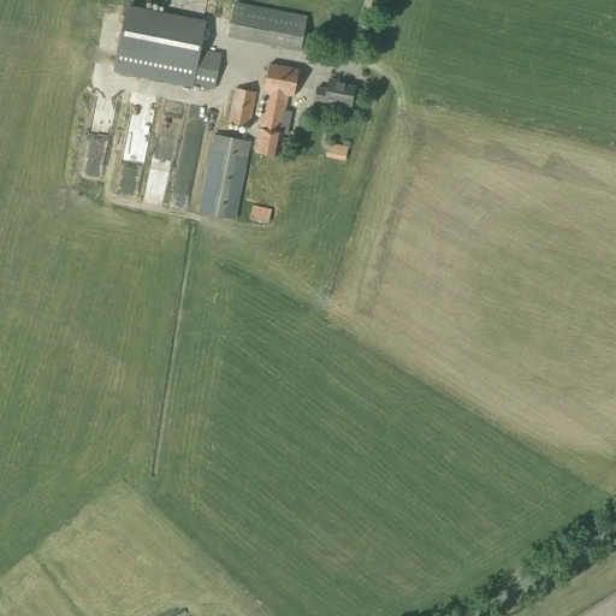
[(128,10),(117,71),(195,86),(214,90),(221,53),(202,49),(206,24),(128,10)]
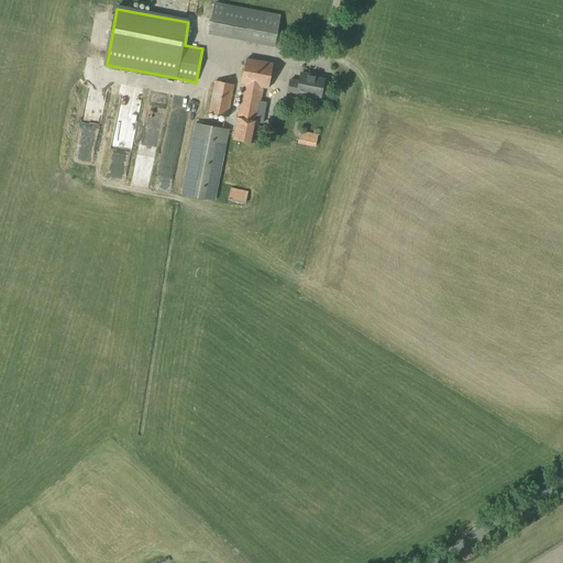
[(268,89),(273,64),(246,59),(241,85),(243,85),(236,118),(236,119),(233,140),(254,144),(257,123),(263,124),(267,103),(261,101),(263,88),(268,89)]
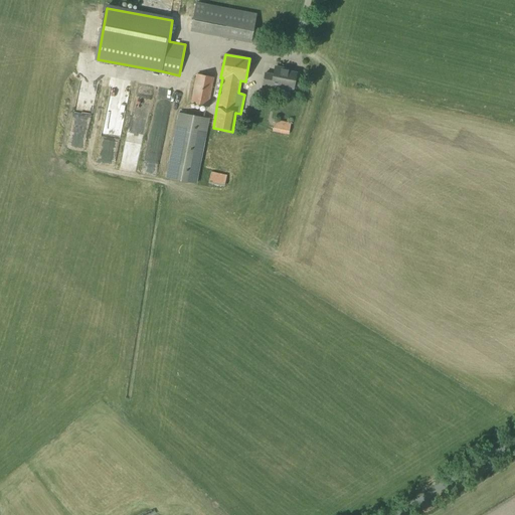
[(274,89),(275,86),(293,89),(296,72),(288,71),(288,69),(275,67),(274,74),(265,73),(262,87),(274,89)]
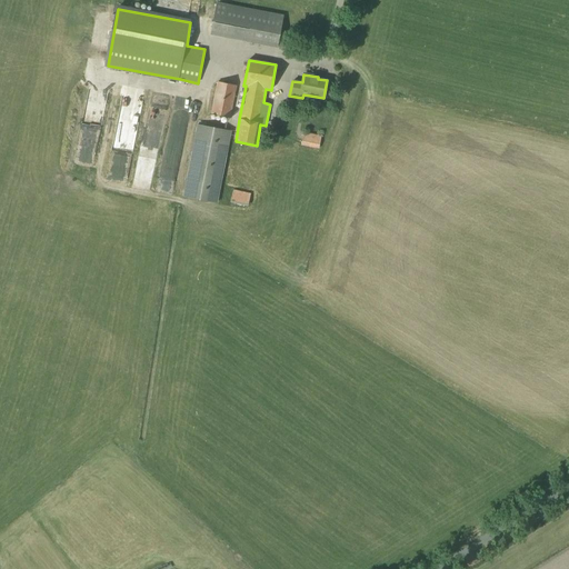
[(230,118),(236,86),(217,81),(210,115),(230,118)]
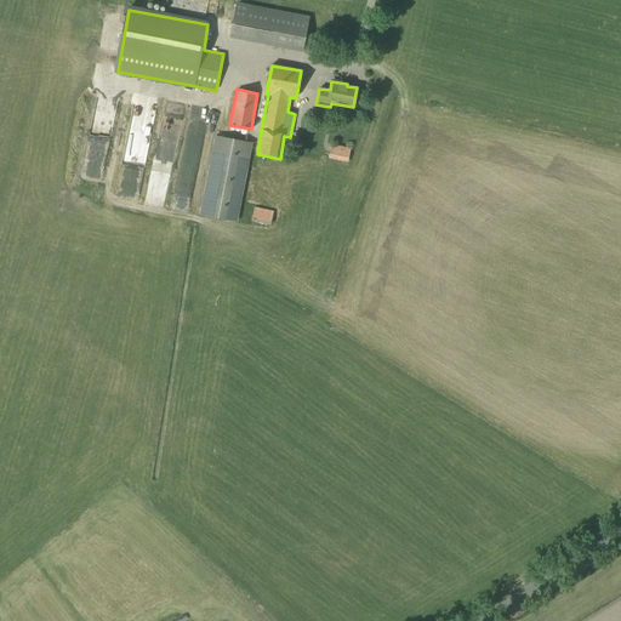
[(238,222),(252,143),(215,136),(199,215),(238,222)]
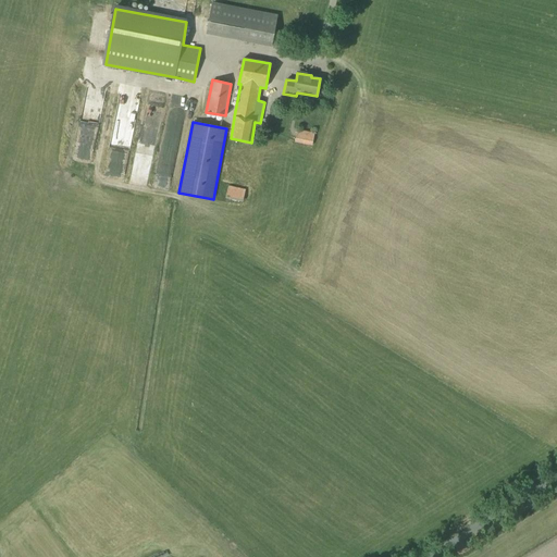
[(312,146),(314,133),(297,130),(295,143),(312,146)]
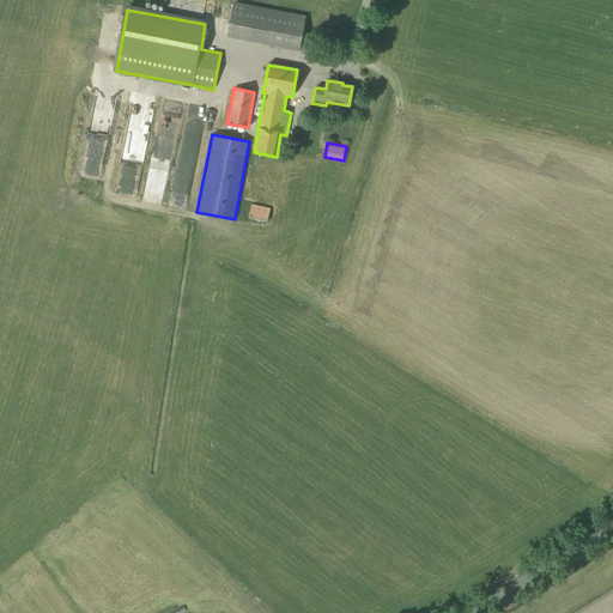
[(267,223),(271,208),(250,205),(248,219),(267,223)]
